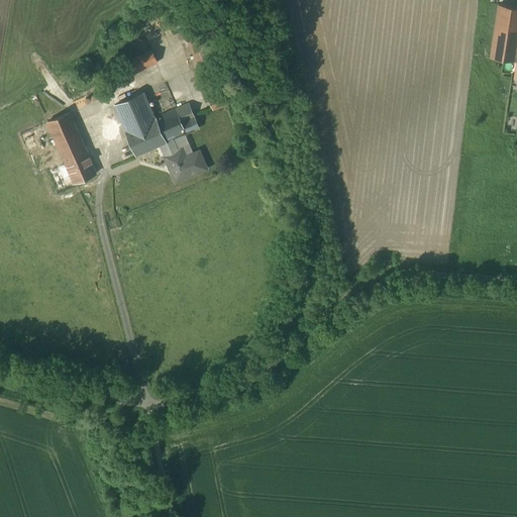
[(516,52),(516,7),(499,5),(491,58),(515,62),(516,52)]
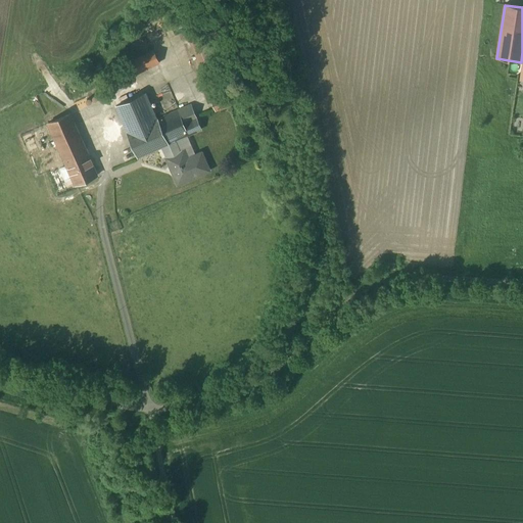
[(159,63),(153,49),(130,59),(137,74),(159,63)]
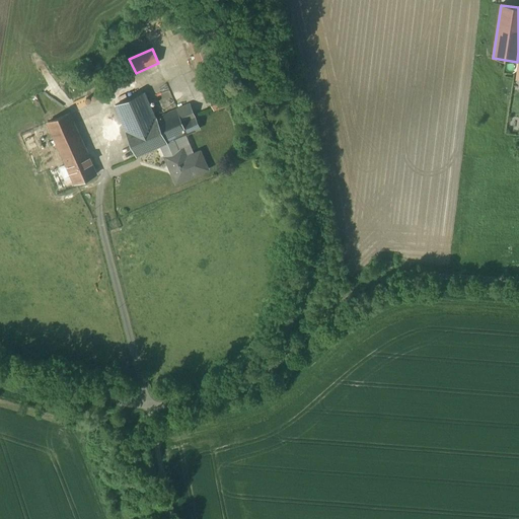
[(145,92),(116,105),(137,156),(159,147),(186,135),(197,131),(186,105),(156,119),(145,92)]
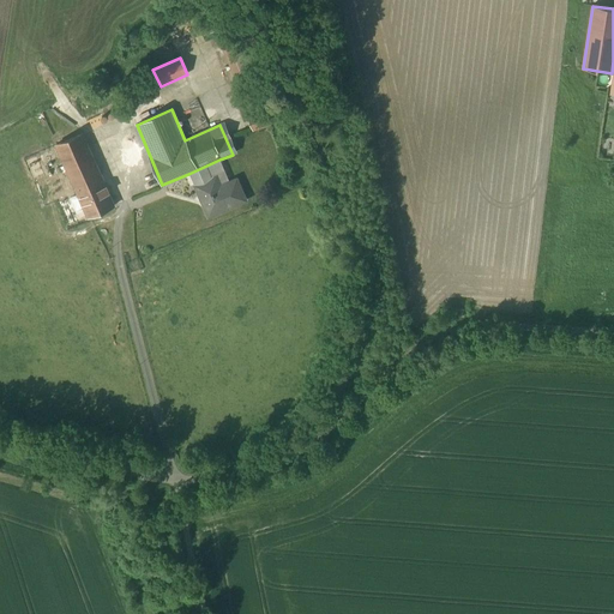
[(116,208),(83,134),(55,148),(88,220),(116,208)]
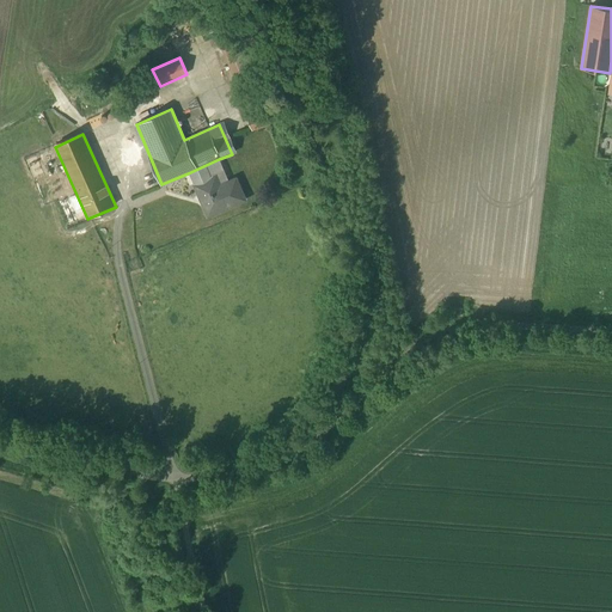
[(219,159),(188,173),(206,216),(246,200),(237,176),(227,179),(219,159)]
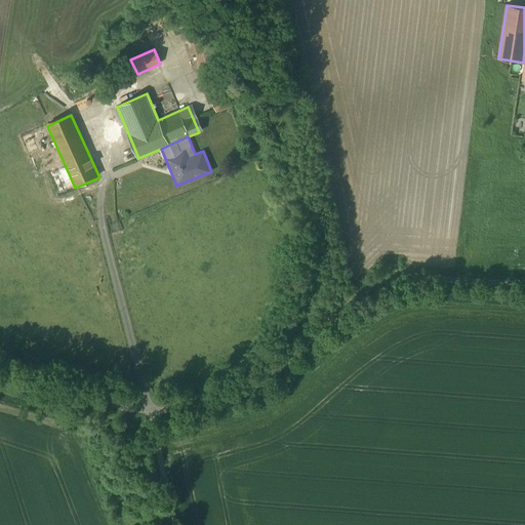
[(57,193),(68,190),(64,177),(53,182),(57,193)]
